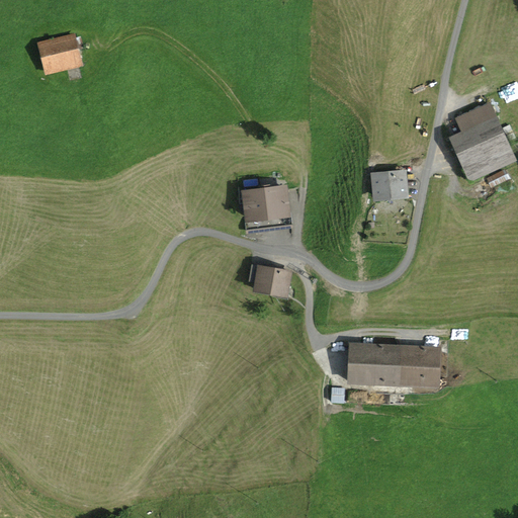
[(96,53),(59,63),(66,92),(103,82),(96,53)]
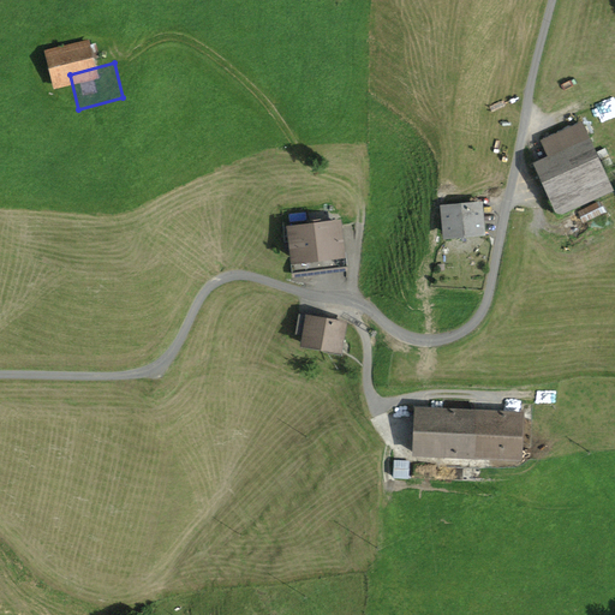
[(581,121),(541,139),(549,159),(535,165),(556,215),(613,190),(581,121)]
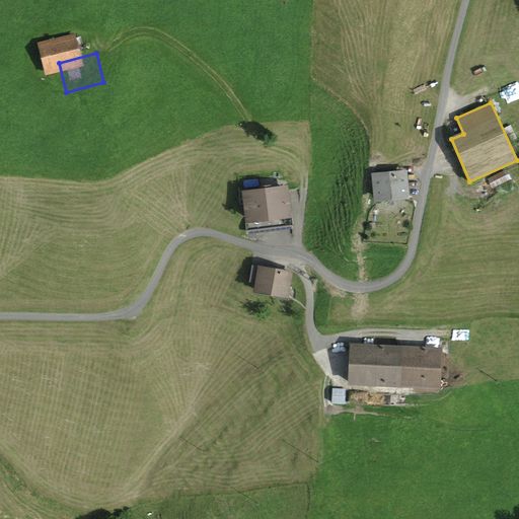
[(510,177),(506,169),(489,178),(493,187),(510,177)]
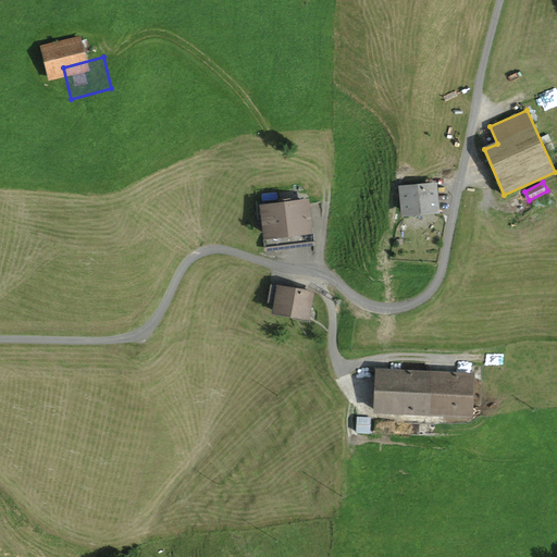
[(436,184),(399,187),(403,218),(440,214),(436,184)]
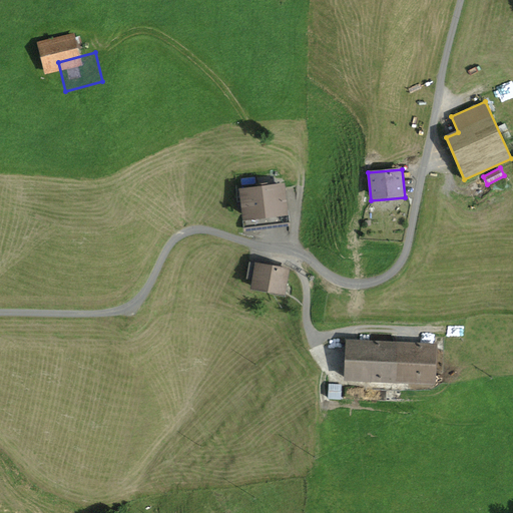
[(284,185),(241,190),(245,224),(287,219),(284,185)]
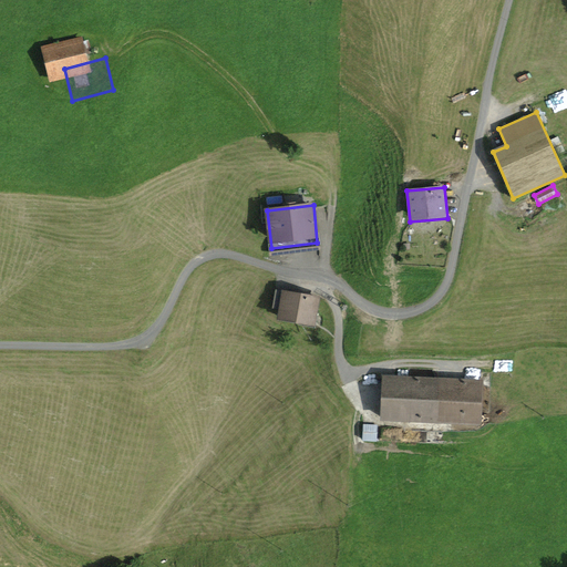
[(320,297),(282,290),(277,320),(315,327),(320,297)]
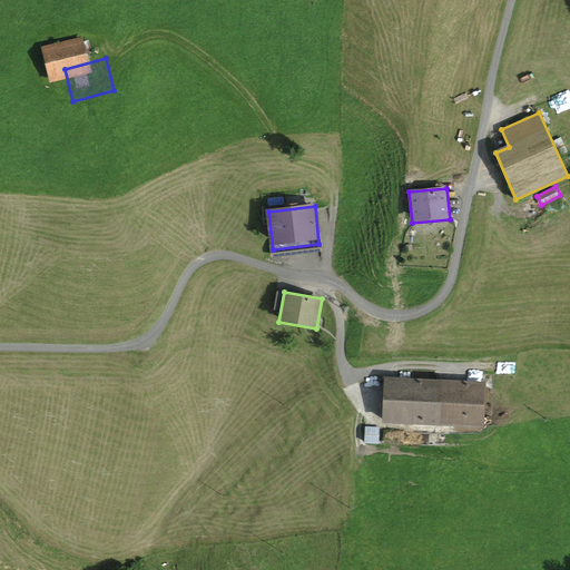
[(485,384),(384,379),(381,424),(483,430),(485,384)]
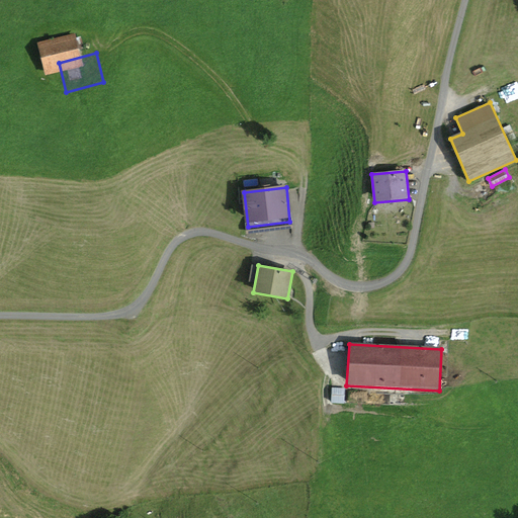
[(344,387),(333,387),(332,403),(344,403),(344,387)]
